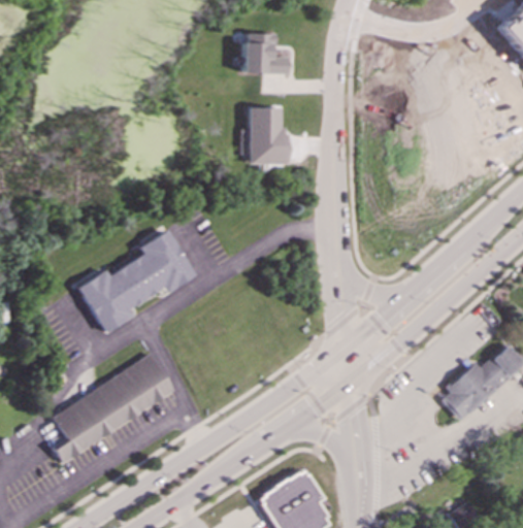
[(522,5),(500,26),(512,39),(510,42),(522,57),(522,5)]
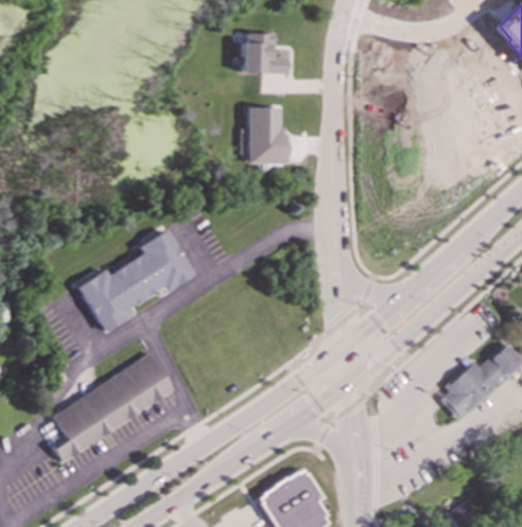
[(288,74),(288,58),(275,57),(275,34),(248,34),(248,42),(244,42),(243,73),(288,74)]
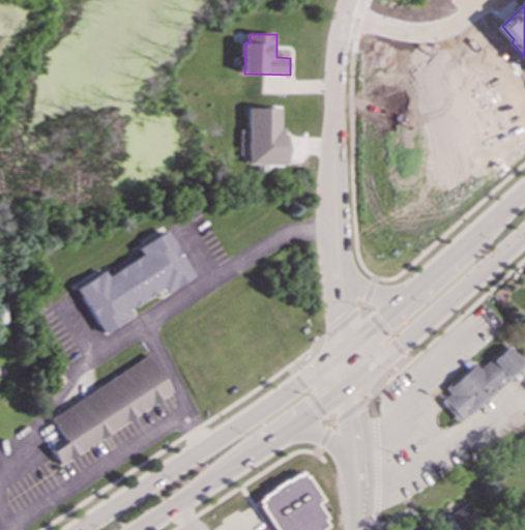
[(290,166),(290,135),(284,135),(285,109),(252,109),(251,165),(290,166)]
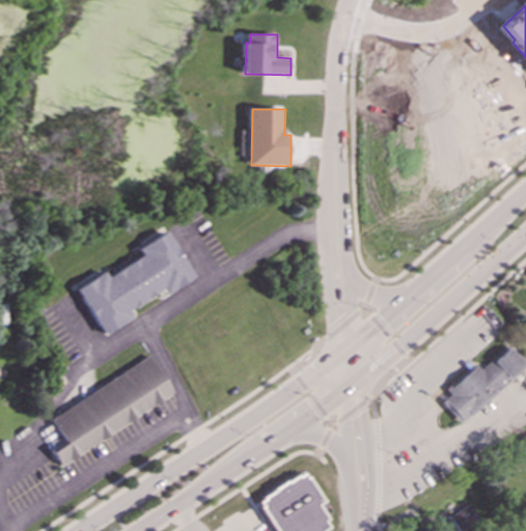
[(105,335),(135,318),(131,310),(166,290),(169,295),(197,279),(170,231),(140,249),(144,257),(110,276),(108,272),(79,288),(105,335)]
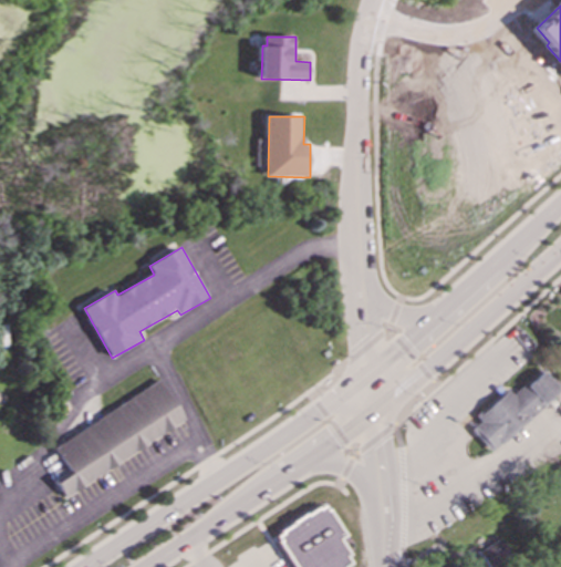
[(544,368),(560,385),(560,395),(504,445),(502,444),(494,452),(473,430),(482,421),(478,415),(509,388),(515,394),(544,368)]
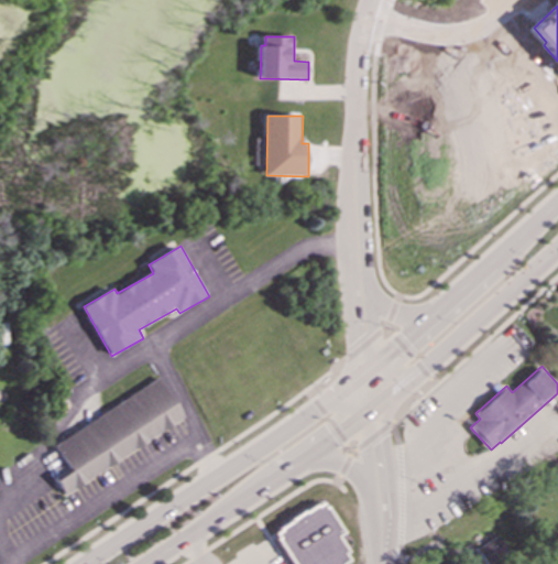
[(67,495),(58,480),(73,472),(56,445),(163,378),(188,418),(67,495)]
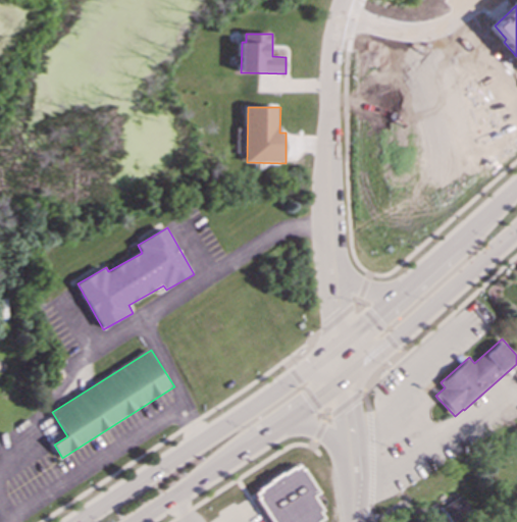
[(273,521),(259,500),(260,498),(258,493),(262,491),(262,490),(273,482),(272,481),(283,473),(285,475),(296,468),(296,469),(300,466),(303,470),(305,469),(320,492),(314,497),(323,510),(321,512),(325,518),(318,521),(273,521)]
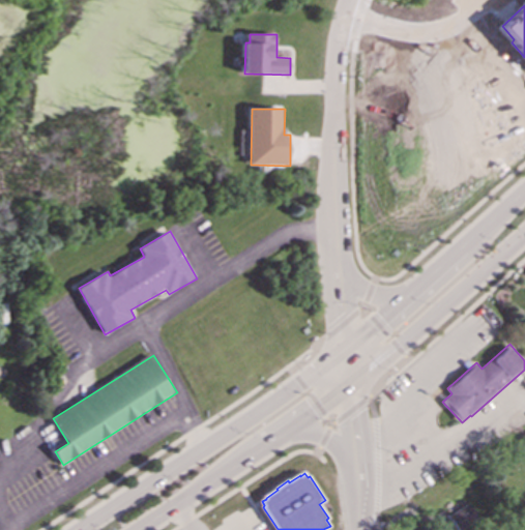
[(468,529),(484,520),(473,503),(454,516),(450,510),(436,519),(442,529),(468,529)]
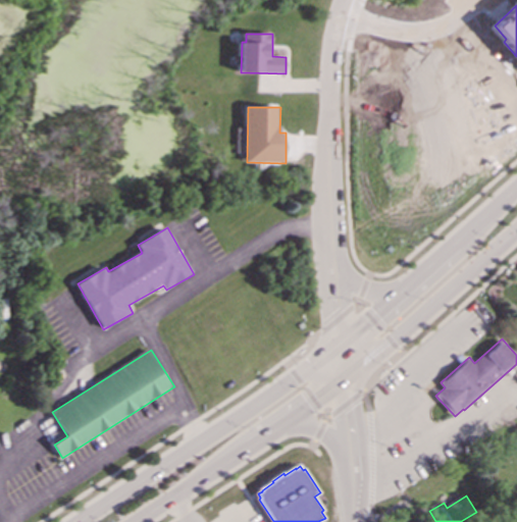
All buildings are outlined.
